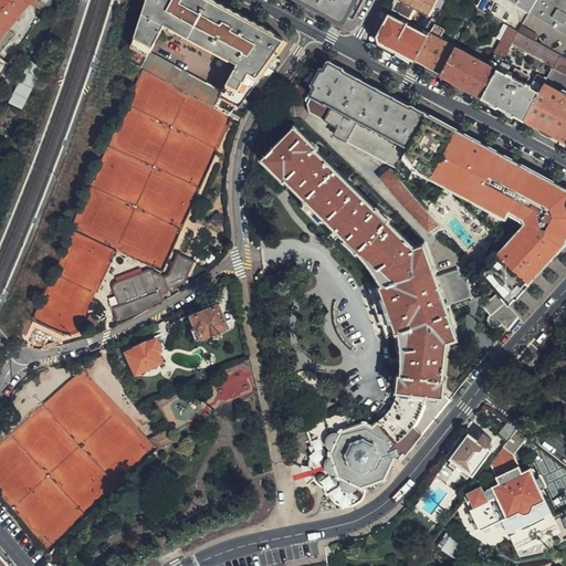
[(0,0),(0,79),(9,66),(0,58),(0,56),(16,37),(9,30),(31,3),(27,0),(0,0)]
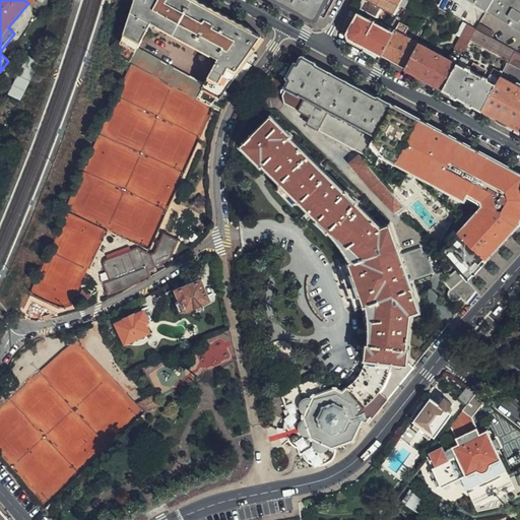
[(24,0),(28,3),(41,12),(53,0),(24,0)]
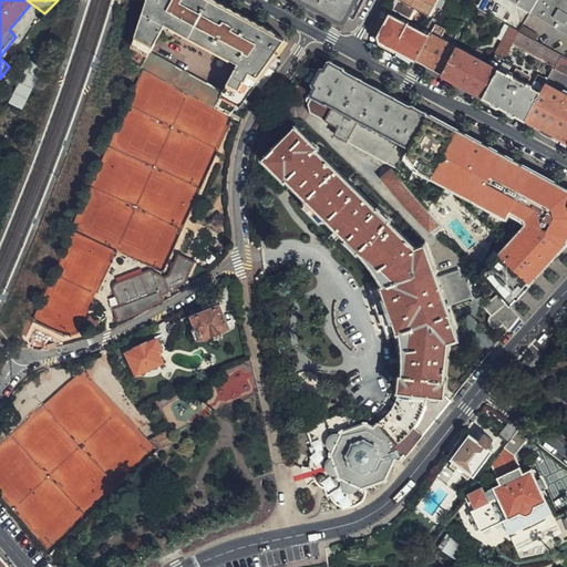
[(229,117),(251,85),(271,57),(284,41),(206,0),(146,0),(126,62),(229,117)]
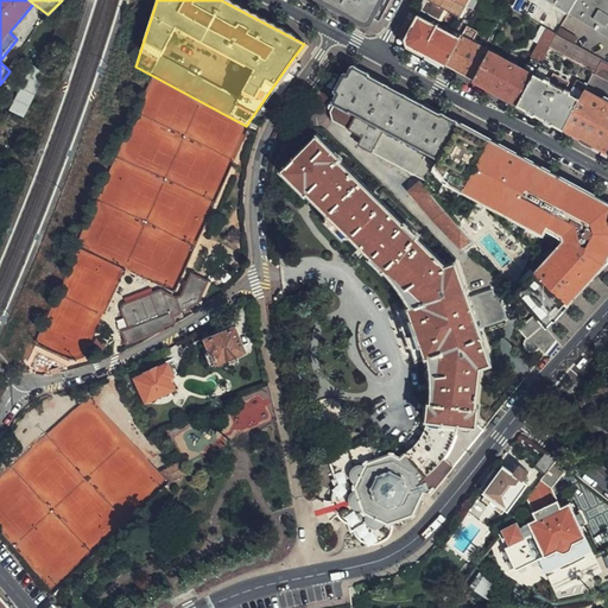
[(369,19),(379,0),(322,0),(362,21),(367,21),(369,19)]
